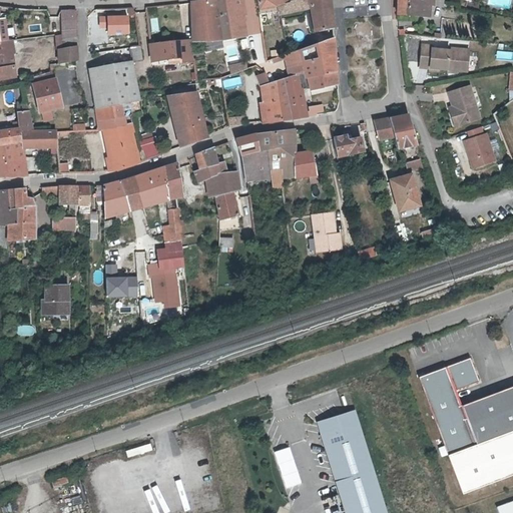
[(223,39),(215,0),(203,0),(191,2),(191,26),(194,40),(212,41),(223,39)]
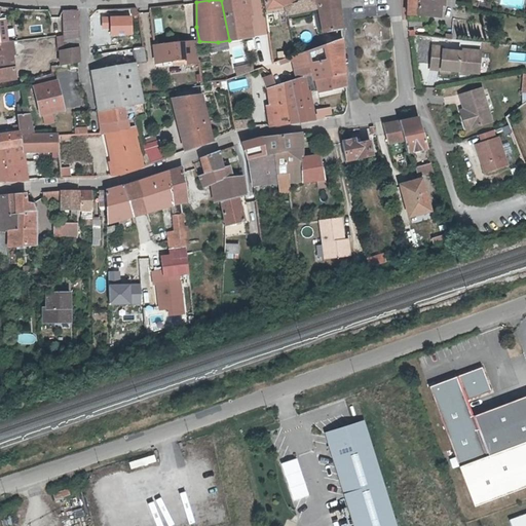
[(221,0),(229,40),(252,37),(249,16),(252,16),(249,0),(221,0)]
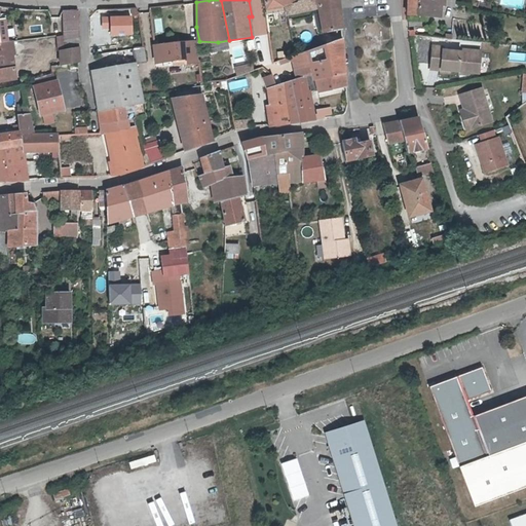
[(259,0),(262,10),(285,6),(283,0),(259,0)]
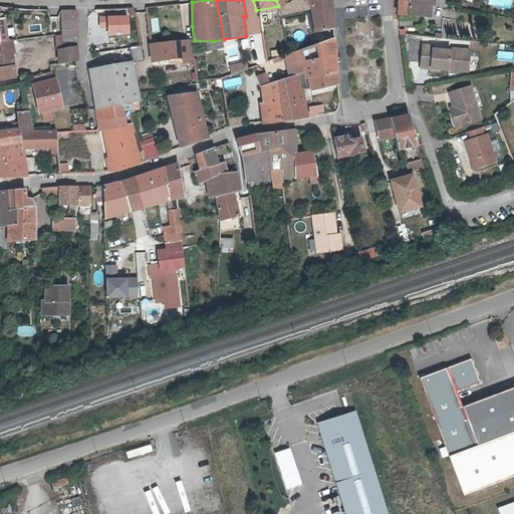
[(276,0),(278,6),(279,19),(303,14),(302,12),(300,0),(276,0)]
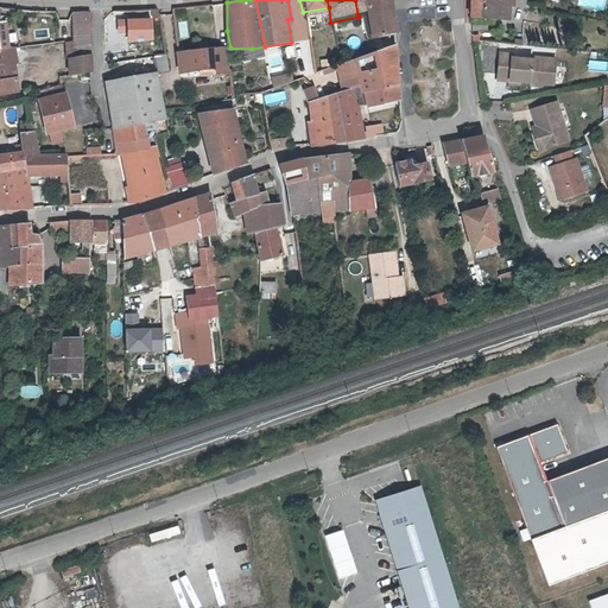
[(366,0),(355,0),(358,14),(368,12),(366,0)]
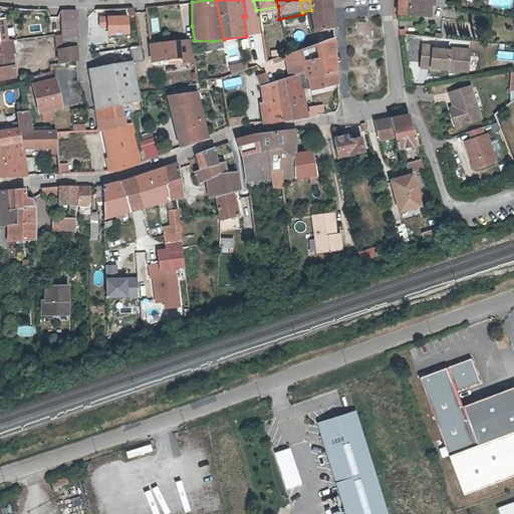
[(309,0),(311,10),(314,30),(333,27),(330,0),(309,0)]
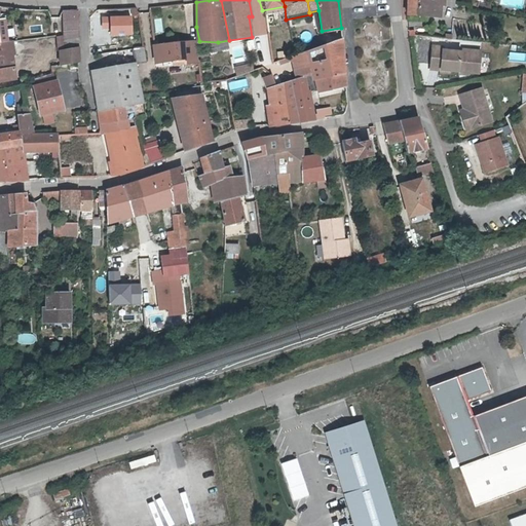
[(442,0),(406,0),(407,15),(439,17),(439,8),(443,8),(442,0)]
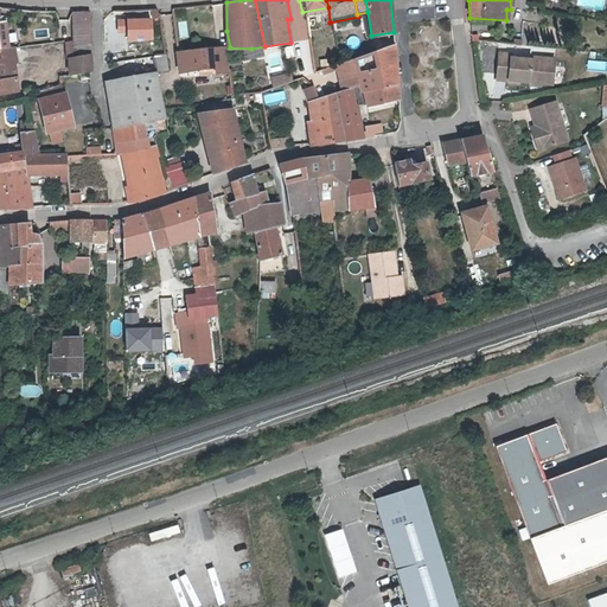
[(71,21),(90,21),(90,11),(71,11),(71,21)]
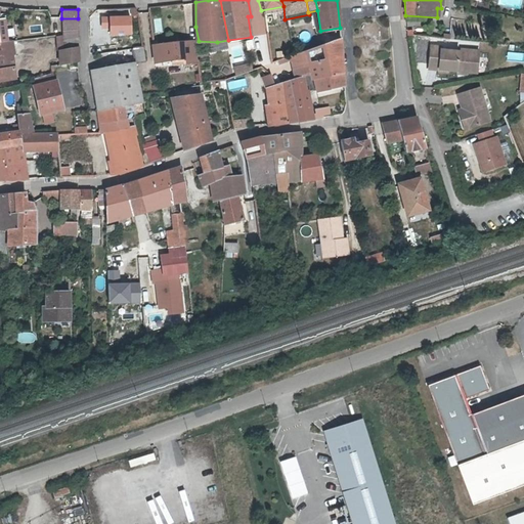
[(132,15),(102,16),(102,27),(111,27),(111,34),(132,33),(132,15)]
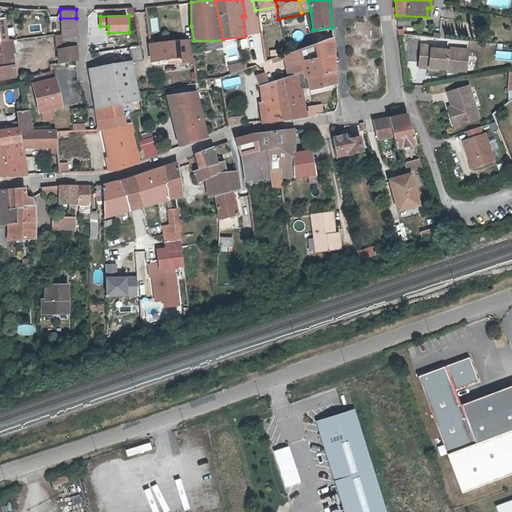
[(60,28),(76,28),(76,18),(60,18),(60,28)]
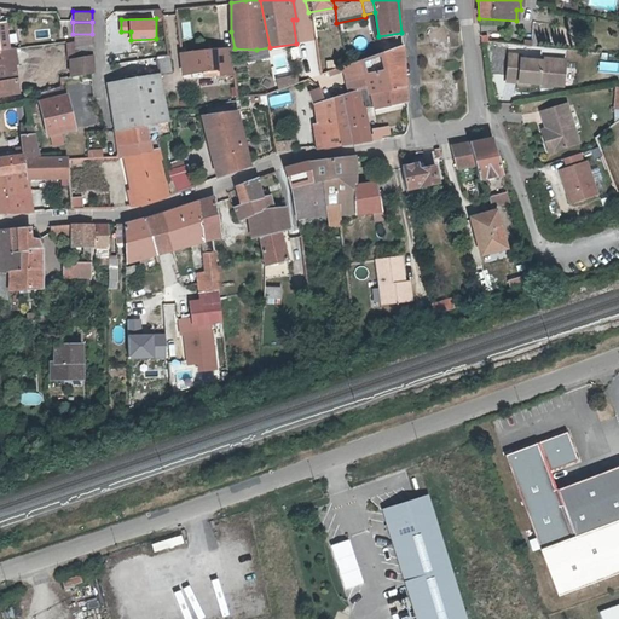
[(490,30),(489,41),(498,42),(501,32),(490,30)]
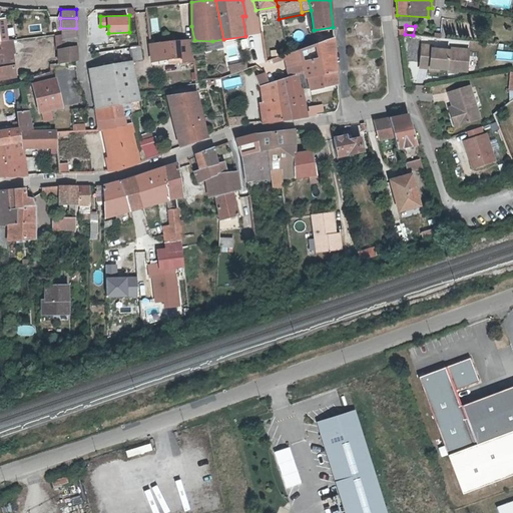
[(60,28),(60,38),(76,35),(76,28),(60,28)]
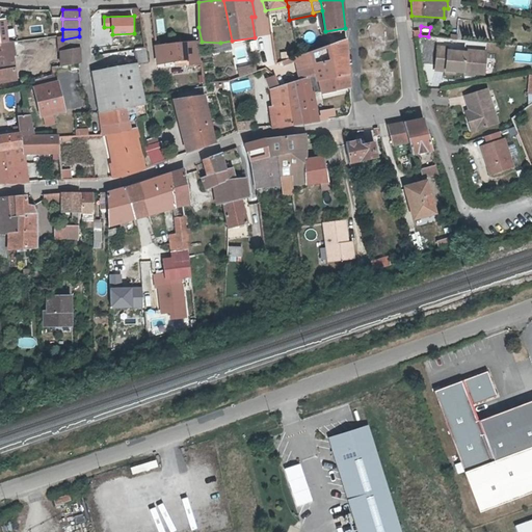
[(79,48),(79,38),(79,36),(62,40),(64,50),(79,48)]
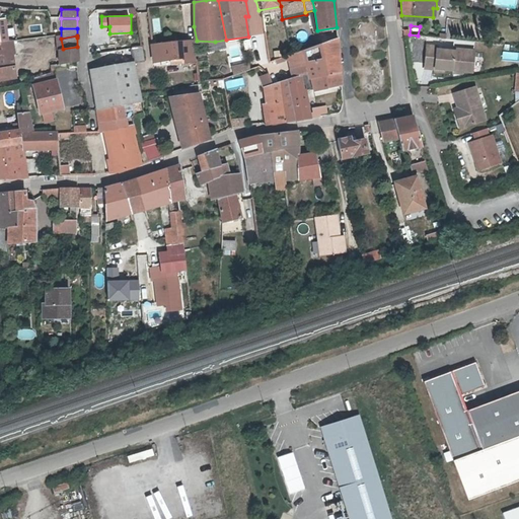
[(0,79),(15,76),(10,47),(12,47),(11,40),(0,42),(0,79)]
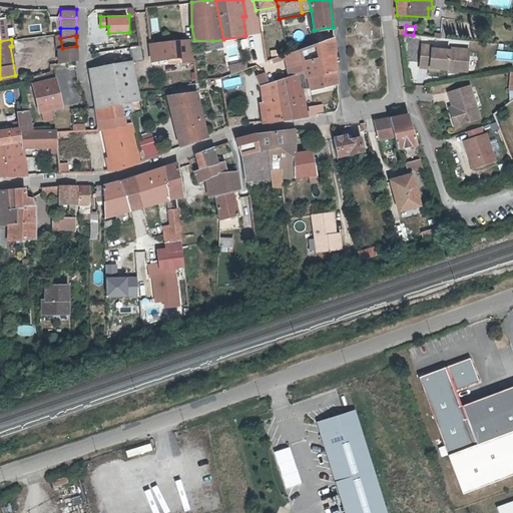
[(303,49),(306,71),(309,71),(311,89),(337,84),(336,70),(322,73),(320,56),(335,54),(334,39),(303,49)]
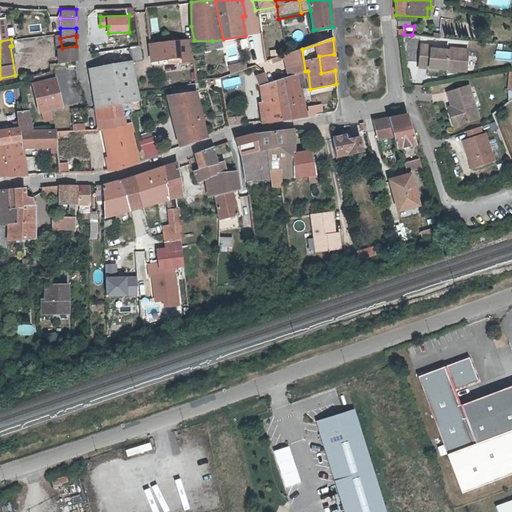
[(184,68),(182,68),(183,78),(199,76),(195,57),(193,57),(191,40),(190,40),(152,45),(154,60),(169,59),(183,58),(184,68)]
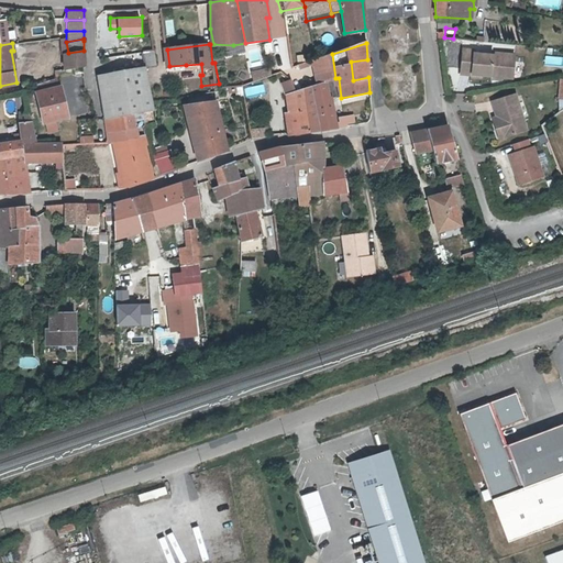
[(468,74),(478,75),(488,76),(488,78),(498,80),(498,77),(509,78),(511,55),(500,54),(500,57),(493,56),(472,54),(472,50),(461,48),(459,73),(468,74)]
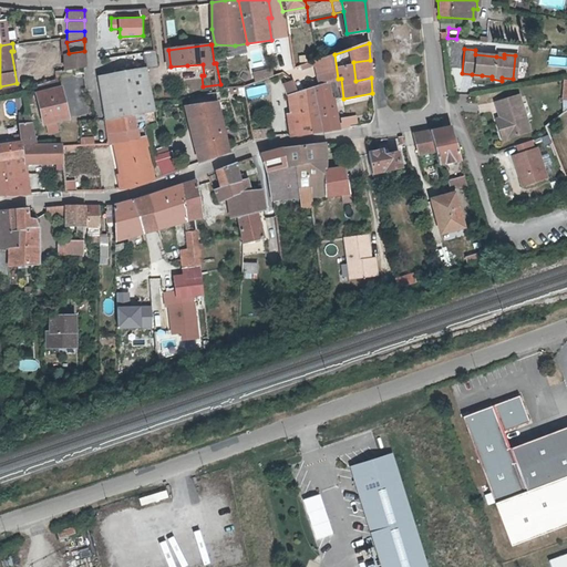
[(84,51),(69,53),(64,54),(68,69),(76,66),(84,65),(84,51)]
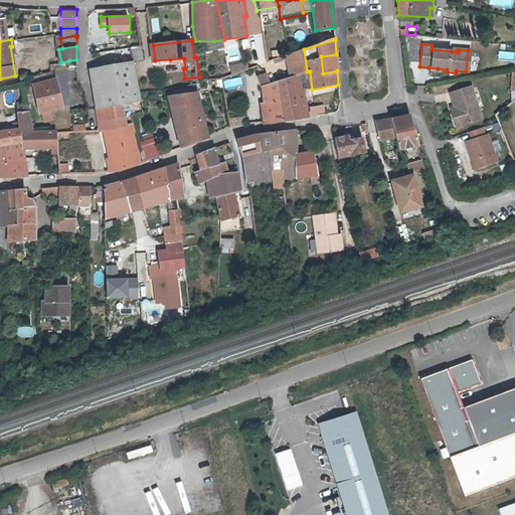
[(133,47),(135,61),(144,60),(142,46),(133,47)]
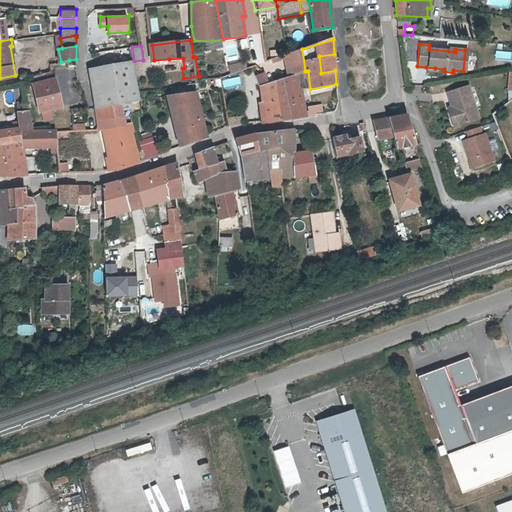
[(289,77),(305,71),(302,49),(287,54),(289,77)]
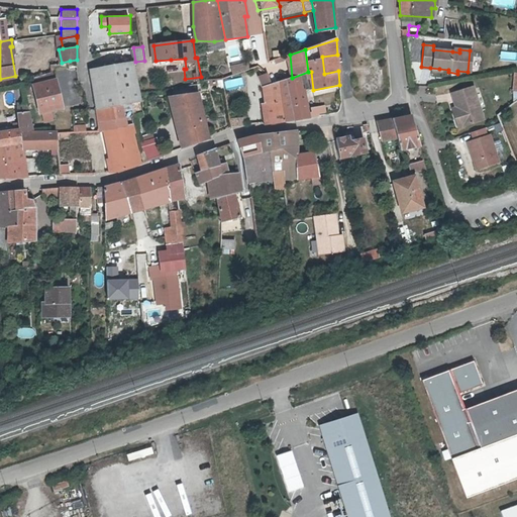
[(501,60),(516,60),(516,52),(501,53),(501,60)]
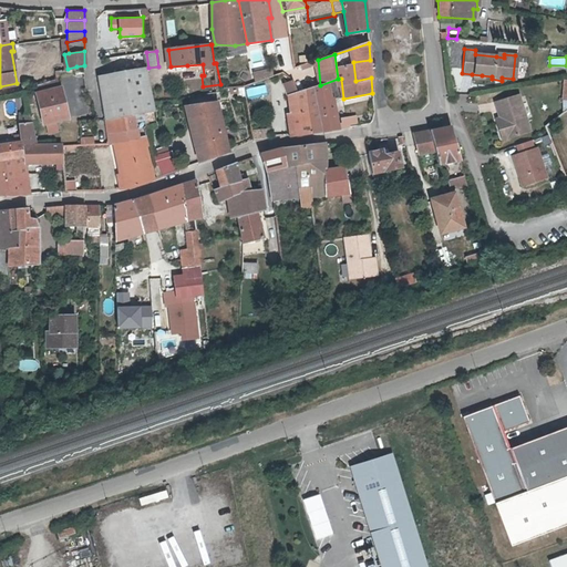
[(356,81),(371,78),(370,60),(353,62),(356,81)]
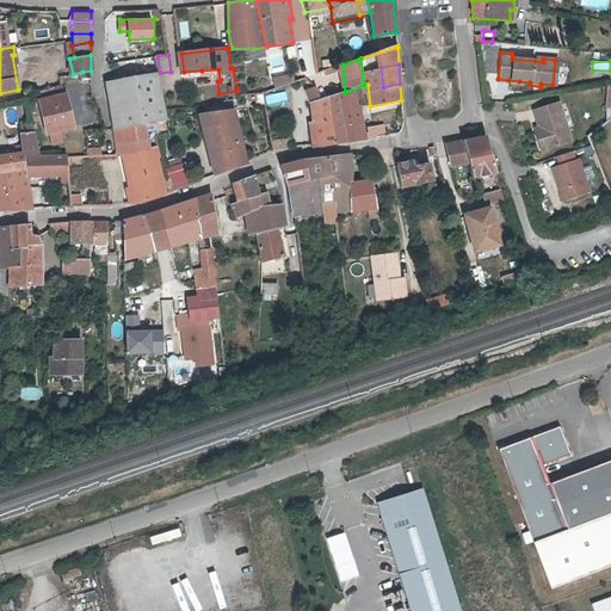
[(218,69),(202,71),(204,82),(217,81),(220,81),(218,69)]
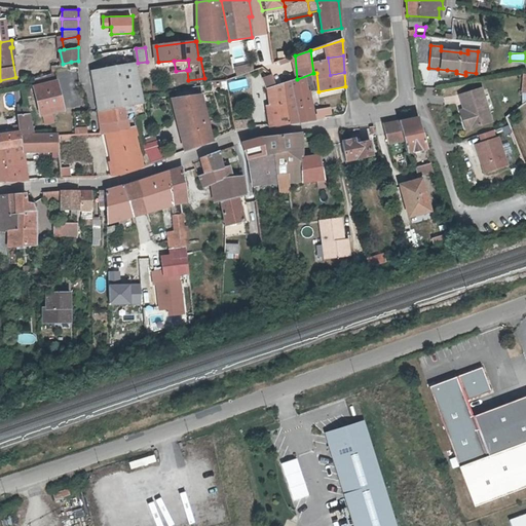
[(251,62),(235,67),(237,75),(253,70),(251,62)]
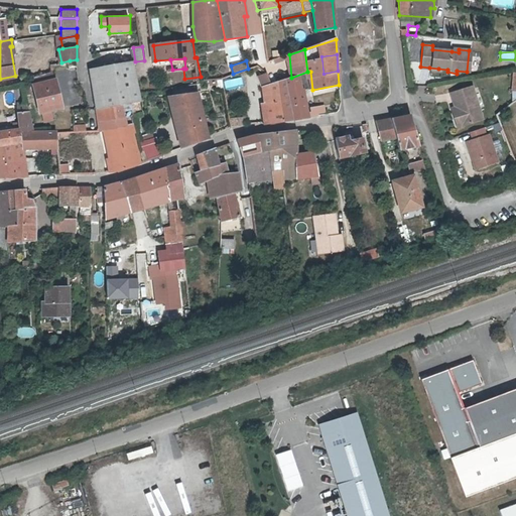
[(96,83),(99,107),(122,104),(132,102),(139,101),(141,101),(140,93),(138,79),(135,61),(87,70),(89,84),(96,83)]
